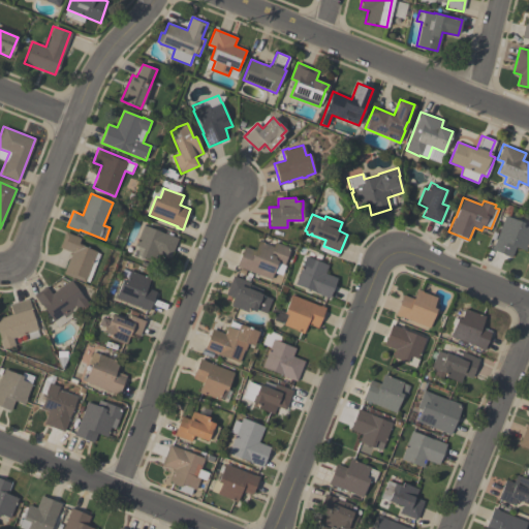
[(528,228),(528,239),(527,245),(528,245),(525,251),(516,247),(511,257),(491,249),(493,244),(494,244),(505,215),(524,223),(523,226),(528,228)]
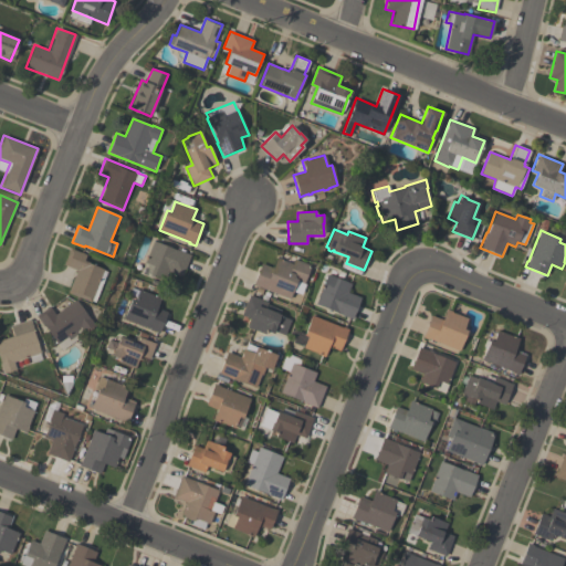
[(149,274),(154,266),(145,263),(154,241),(175,249),(191,254),(181,279),(168,273),(165,281),(149,274)]
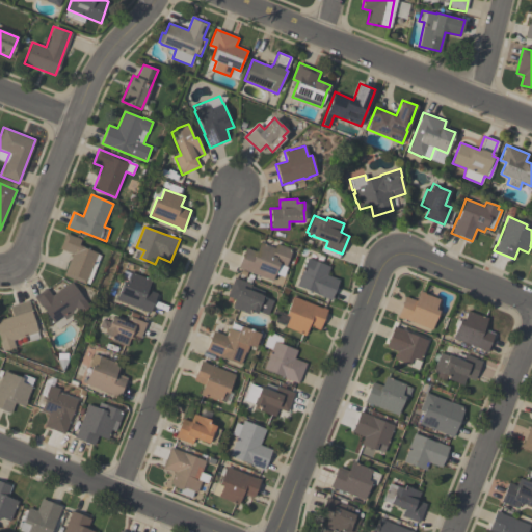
[(101,256),(89,284),(86,283),(85,284),(63,275),(73,254),(59,248),(65,233),(81,239),(79,244),(83,246),(83,247),(98,253),(98,254),(101,256)]
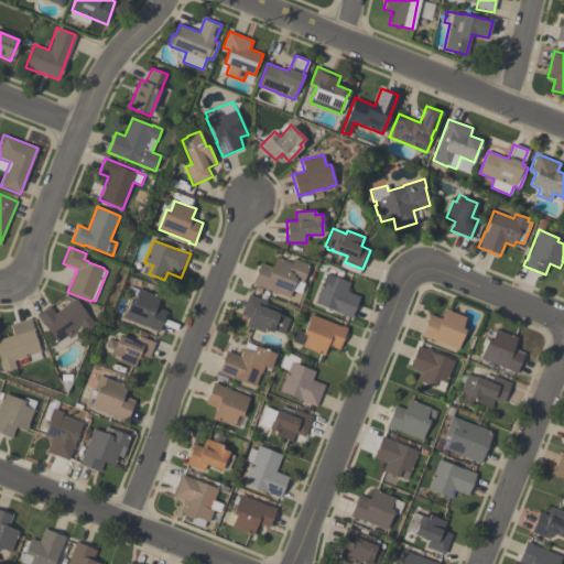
[(289,299),(258,285),(257,286),(251,284),(260,262),(271,267),(275,257),(281,259),(281,260),(291,263),(292,259),(310,266),(302,283),(295,281),(289,299)]
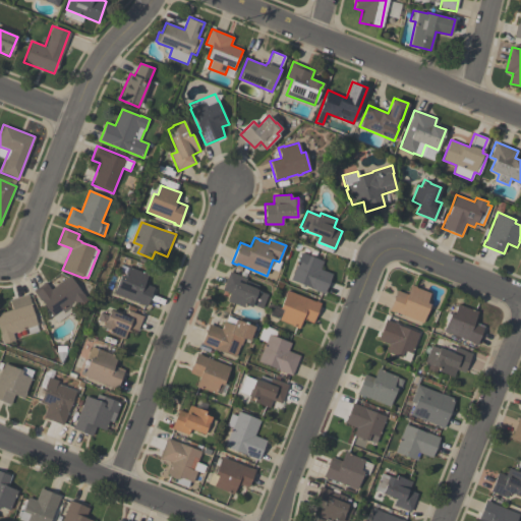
[(324,294),(309,288),(309,287),(290,280),(301,252),(323,261),(320,269),(332,274),(324,294)]
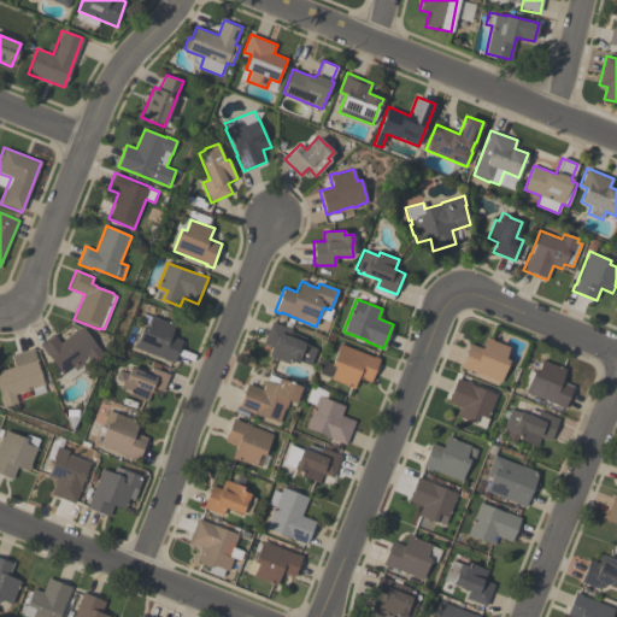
[(171,335),(182,340),(174,363),(170,362),(170,360),(135,347),(144,325),(148,328),(152,316),(176,324),(171,335)]
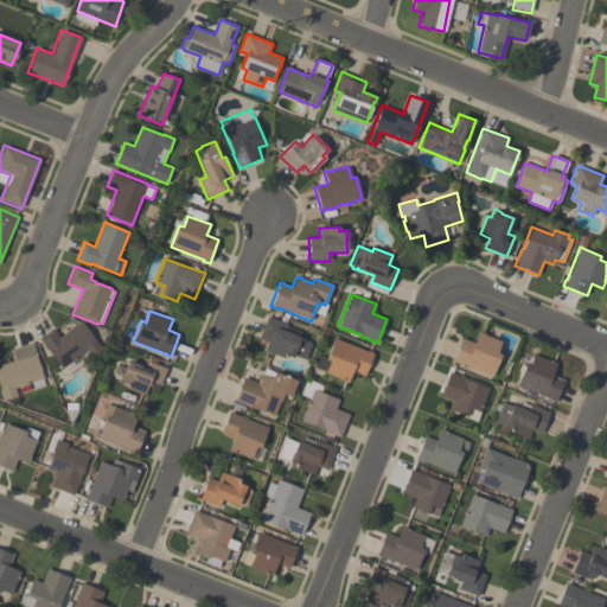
[(311,343),(305,359),(294,355),(293,358),(285,355),(283,358),(264,351),(268,342),(259,338),(267,317),(287,324),(286,327),(301,332),(299,337),(300,338),(300,339),(311,343)]
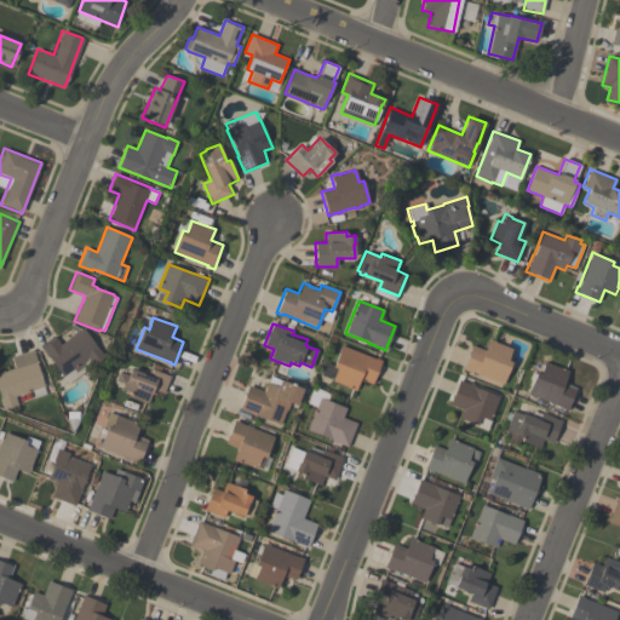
[(61,345),(84,328),(97,348),(98,348),(105,357),(68,384),(49,357),(47,357),(40,346),(55,336),(61,345)]
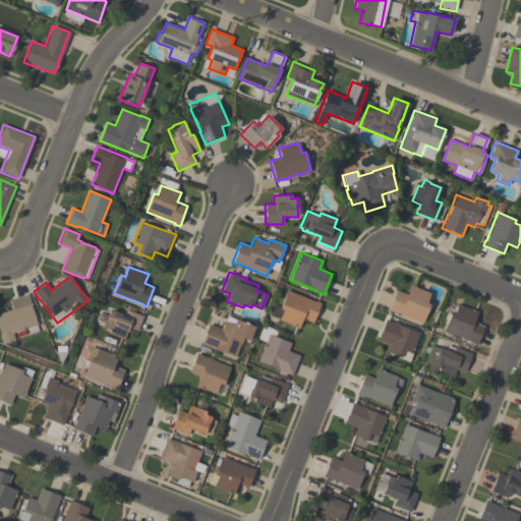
[(397,290),(407,295),(411,285),(415,286),(414,287),(430,293),(426,303),(429,304),(422,323),(394,311),(394,312),(389,310),(397,290)]
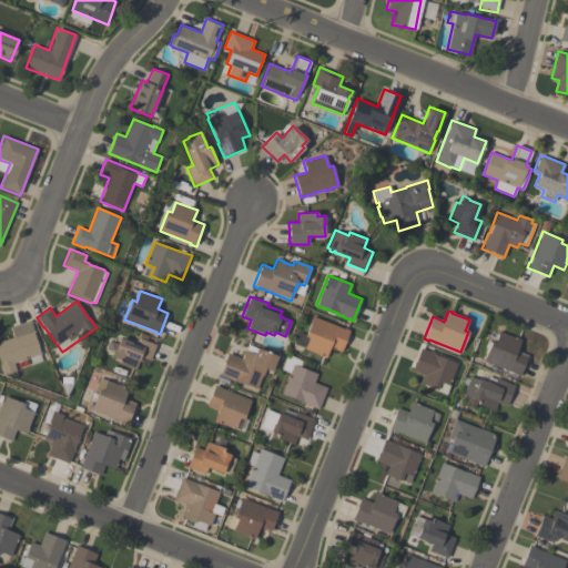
[(350,331),(341,352),(330,347),(325,358),(320,356),(321,356),(304,350),(304,348),(293,344),(297,332),(306,335),(313,317),(343,328),(344,328),(350,331)]
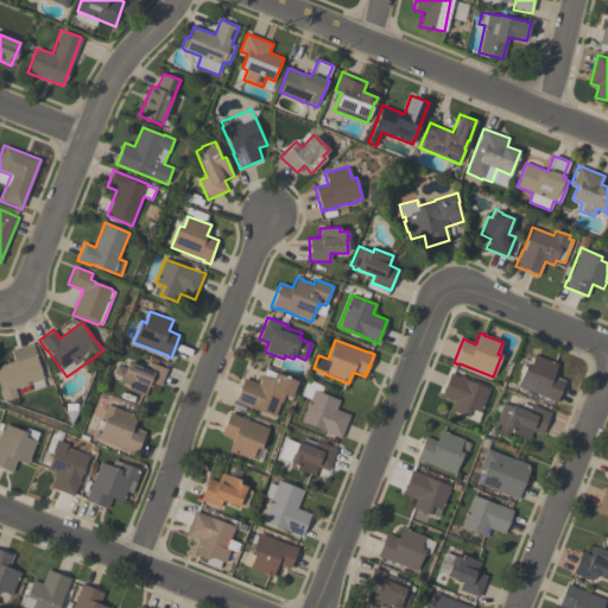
[(11,349),(32,343),(36,355),(43,379),(42,380),(44,387),(33,391),(32,384),(14,390),(17,397),(2,401),(0,391),(0,366),(14,361),(11,349)]
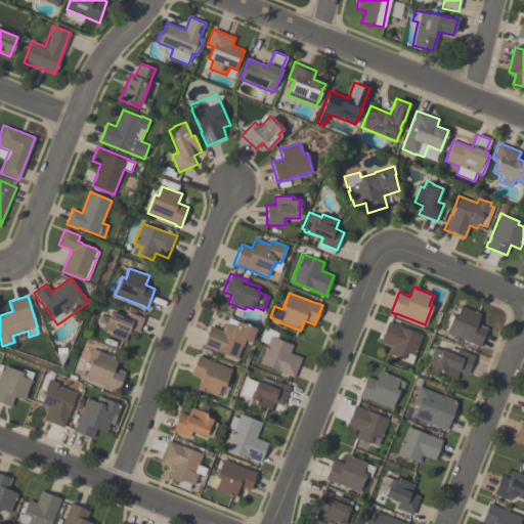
[(480,313),(477,323),(479,323),(478,325),(486,330),(479,347),(474,345),(474,344),(445,334),(453,314),(456,316),(461,306),(480,313)]
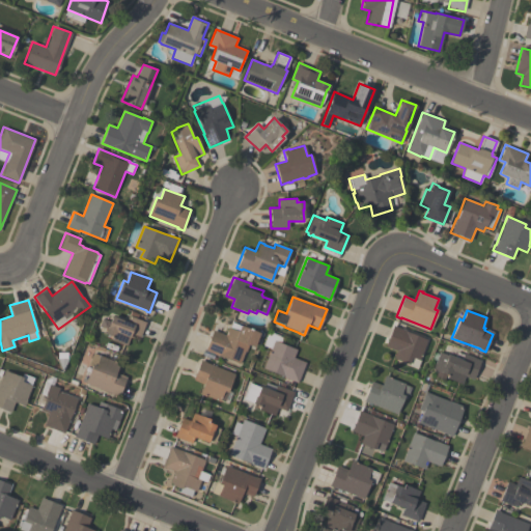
[(105,334),(108,327),(109,327),(112,316),(127,320),(129,315),(145,322),(140,337),(133,335),(132,338),(130,337),(127,345),(110,339),(112,336),(105,334)]
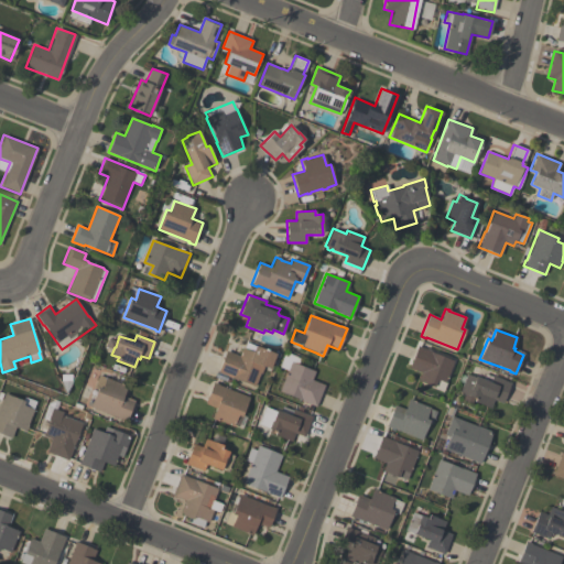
[(275,354),(270,369),(263,367),(261,373),(260,373),(255,387),(217,371),(226,350),(238,356),(241,347),(243,348),(246,343),(275,354)]
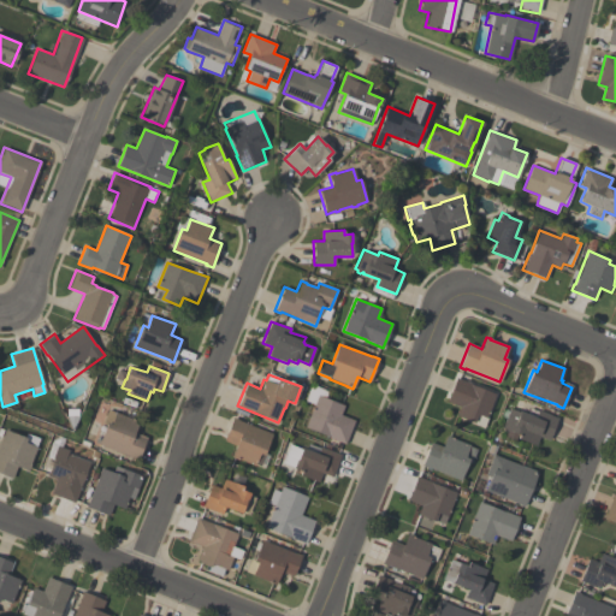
[(484,427),(456,415),(460,407),(446,402),(456,378),(472,384),(472,385),(496,395),(486,419),(484,427)]
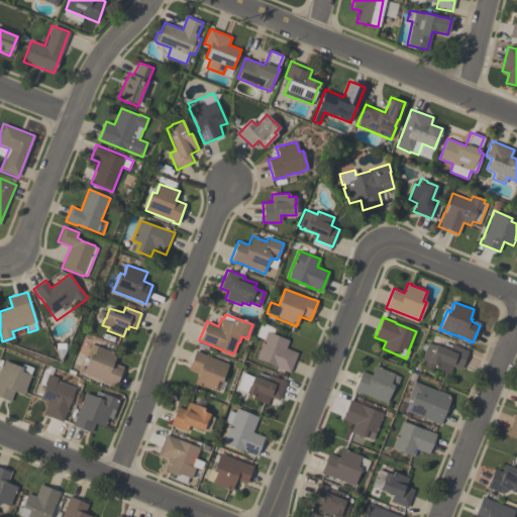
[(264,339),(255,336),(261,323),(275,328),(273,334),(289,340),(286,348),(297,352),(290,373),(275,368),(276,367),(255,358),(264,339)]
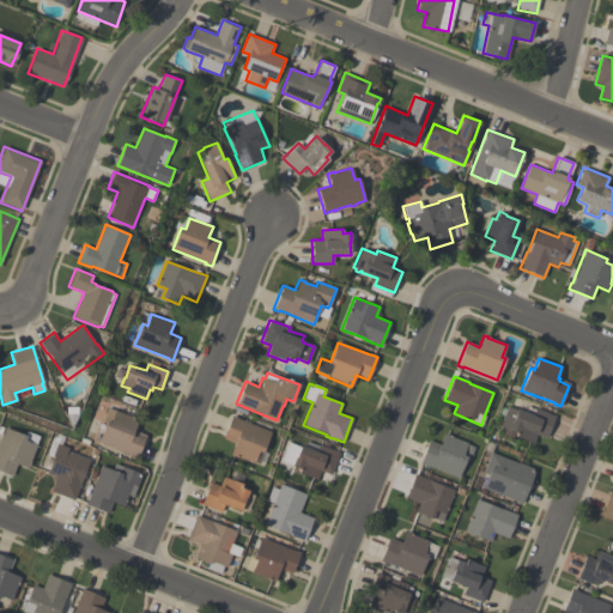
[(533,443),(515,436),(516,434),(515,434),(513,438),(502,435),(504,428),(499,426),(507,406),(516,410),(517,410),(525,412),(527,406),(535,410),(535,408),(554,416),(546,438),(536,435),(533,443)]
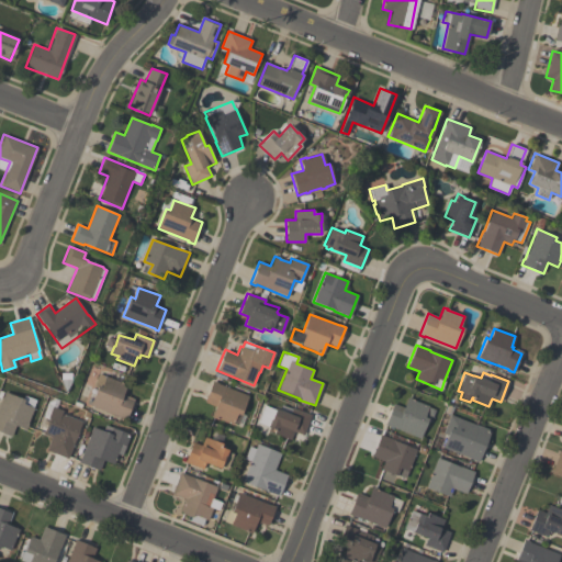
[(134,400),(126,420),(90,406),(98,388),(93,386),(99,373),(127,385),(123,395),(134,400)]
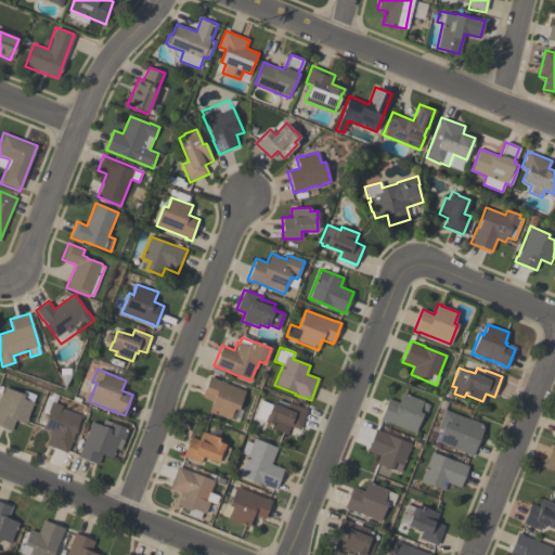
[(213,402),(202,397),(209,376),(215,378),(215,379),(245,391),(237,411),(234,420),(230,418),(230,420),(215,414),(208,412),(213,402)]
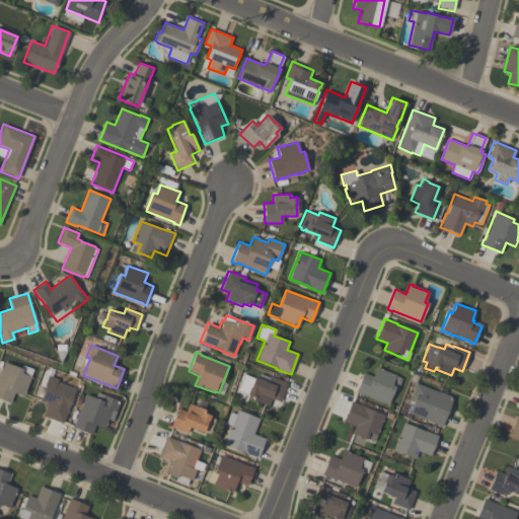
[(24,396),(14,393),(10,403),(0,398),(0,372),(4,362),(21,369),(22,365),(33,369),(30,376),(31,377),(25,392),(24,396)]
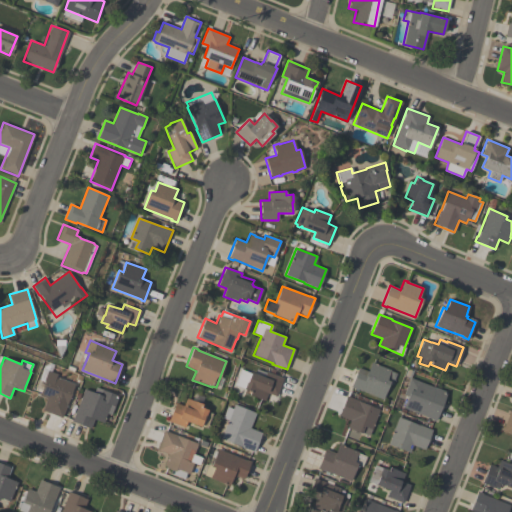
[(350,387),(358,367),(368,371),(371,362),(375,363),(374,364),(390,370),(390,371),(396,373),(392,384),(389,383),(383,399),(355,388),(355,389),(350,387)]
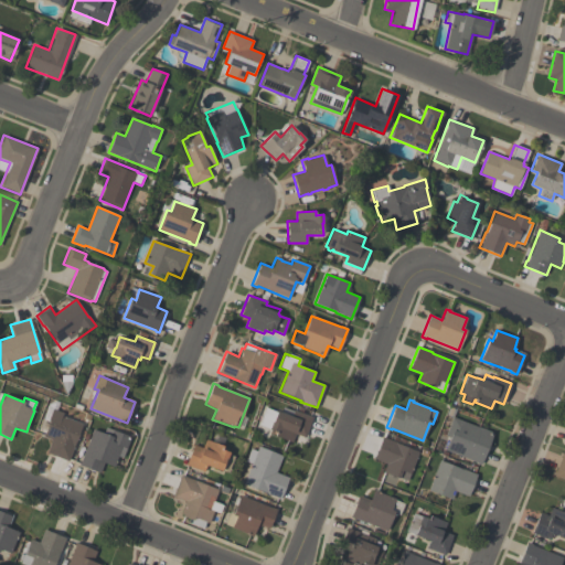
[(312,417),(305,438),(295,434),(291,443),(274,436),(276,433),(268,429),(268,428),(258,425),(266,408),(276,412),(276,411),(280,413),(283,407),(294,412),(294,409),(312,417)]
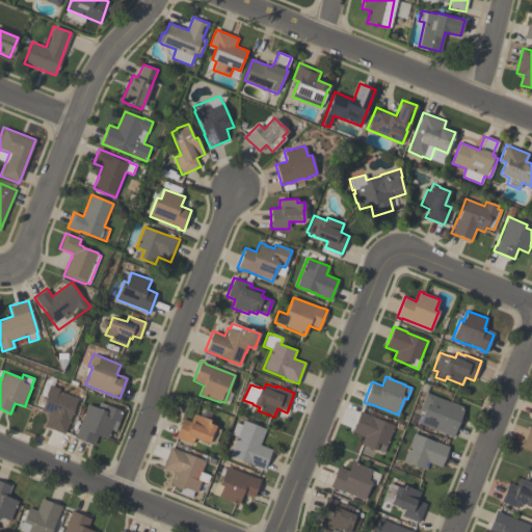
[(44,426),(49,414),(41,410),(46,397),(45,397),(49,384),(59,389),(58,392),(77,399),(70,420),(71,420),(64,434),(44,426)]
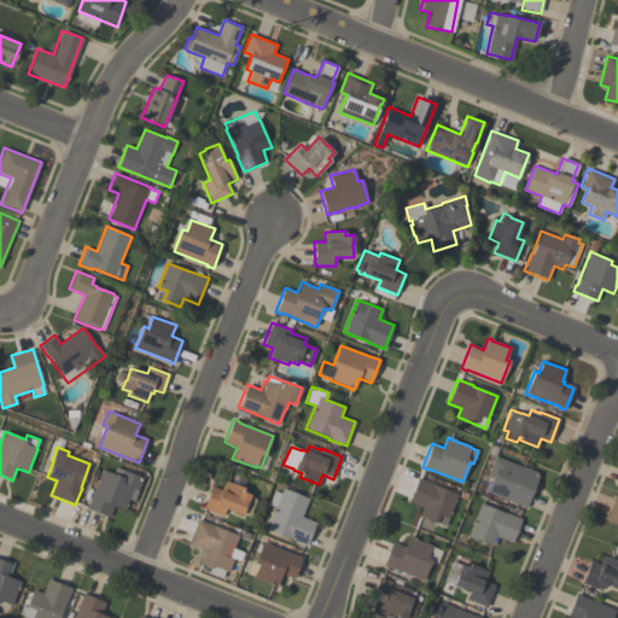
[(487,491),(491,478),(487,477),(495,456),(523,467),(524,467),(540,473),(526,508),(520,506),(520,505),(487,491)]
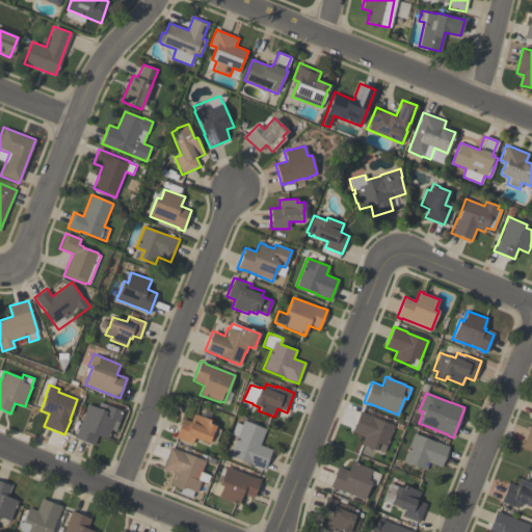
[(75,437),(88,404),(98,408),(100,402),(123,411),(118,422),(115,431),(111,429),(109,435),(108,440),(98,435),(95,446),(75,437)]
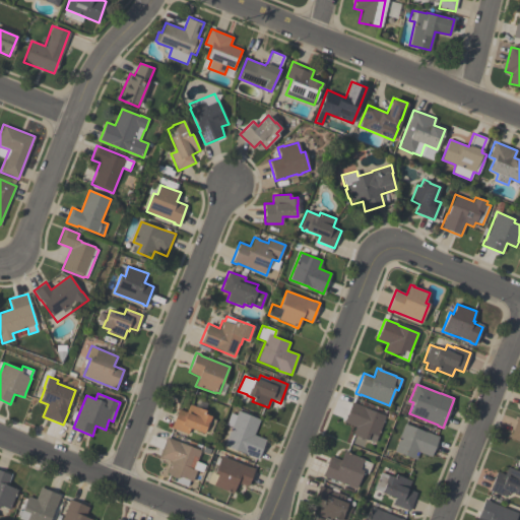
[(375,443),(368,440),(367,441),(352,435),(355,427),(343,423),(351,402),(366,407),(365,408),(385,416),(375,443)]
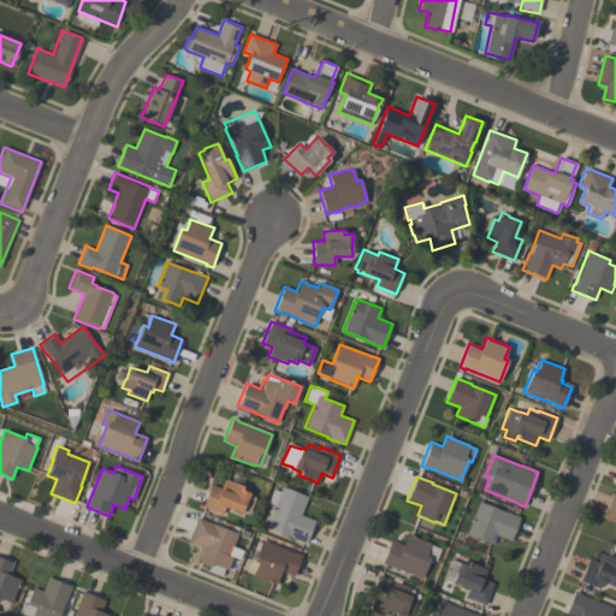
[(211,485),(220,489),(224,479),(243,486),(242,490),(249,493),(249,496),(255,498),(249,514),(242,511),(241,514),(225,508),(223,515),(202,507),(211,485)]
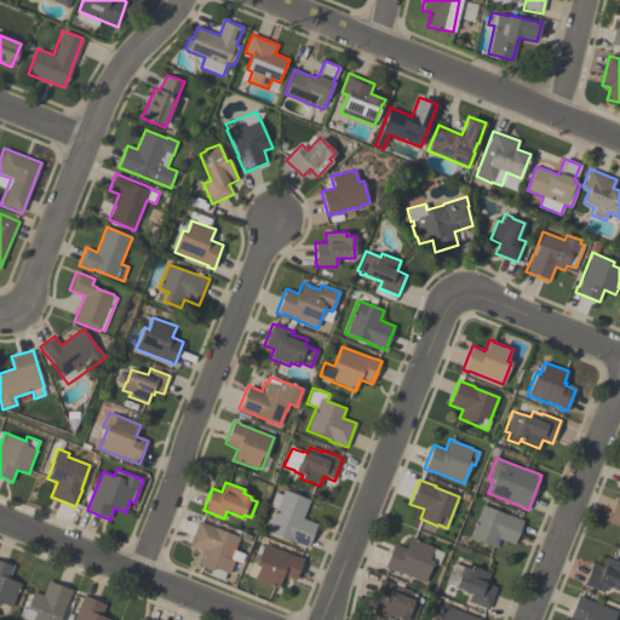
[(308,547),(267,532),(275,509),(269,506),(275,493),(281,495),(283,489),(309,500),(302,518),(316,524),(308,547)]
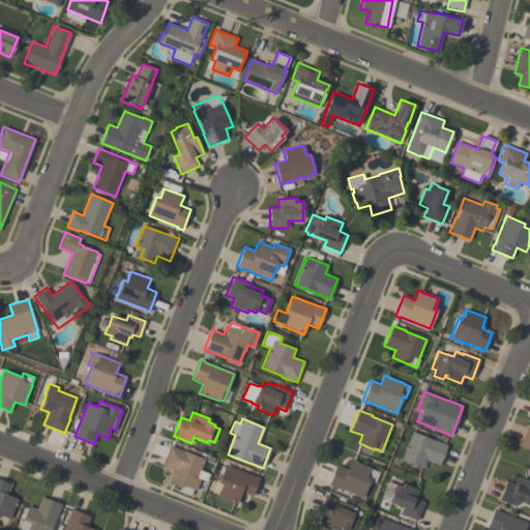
[(529,460),(528,460),(529,453),(529,450),(519,446),(527,425),(529,427),(529,460)]
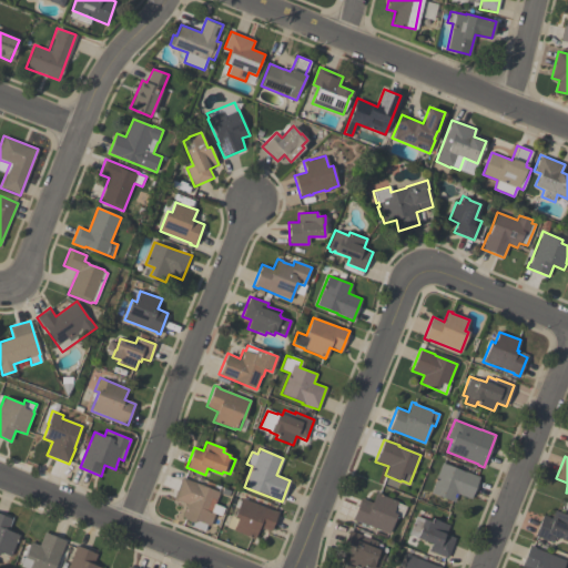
[(479,477),(470,499),(457,494),(454,503),(429,493),(442,463),(464,472),(464,470),(479,477)]
